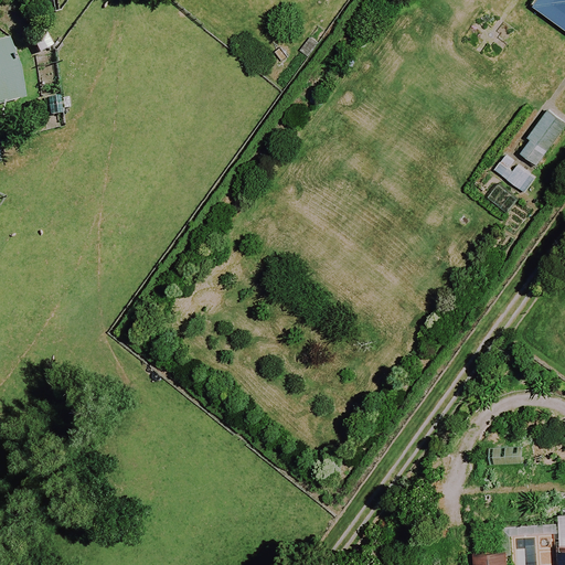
[(564,0),(540,0),(534,8),(564,30),(564,0)]
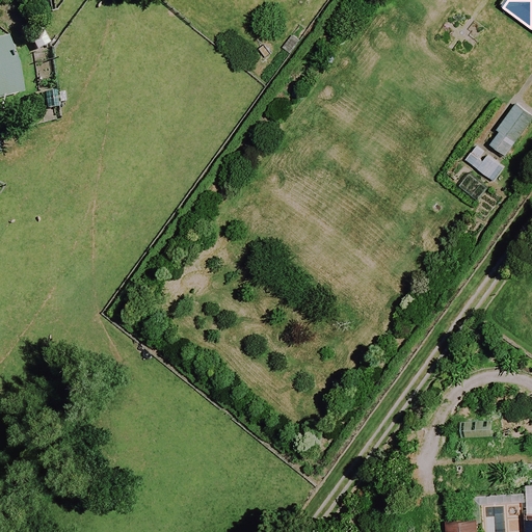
[(49,45),(37,23),(24,30),(35,52),(49,45)]
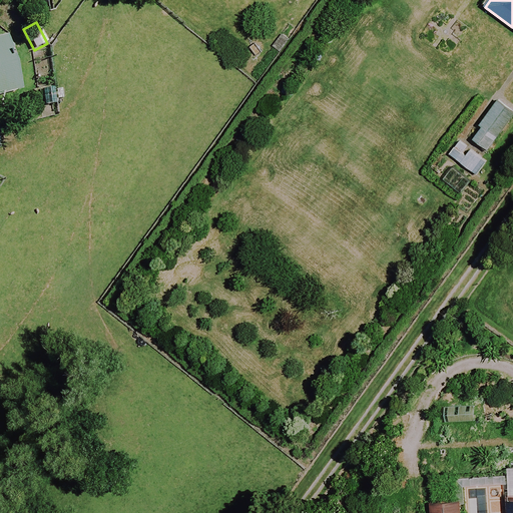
[(0,96),(17,92),(2,37),(0,37),(0,96)]
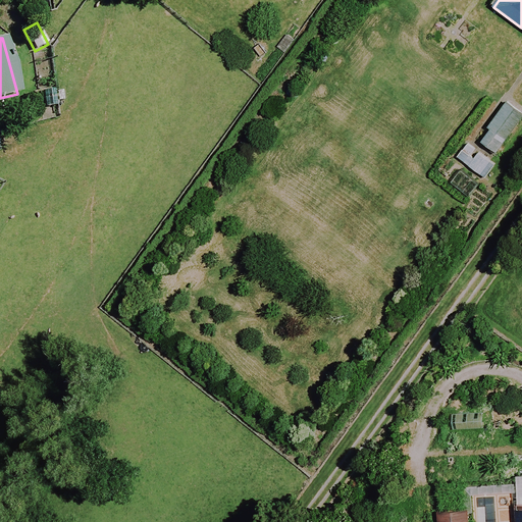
[(521,116),(521,113),(507,104),(481,143),(499,153),(521,116)]
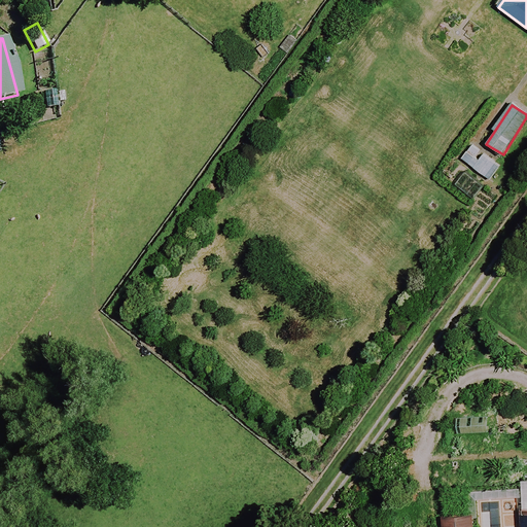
[(500,168),(481,154),(471,167),(491,180),(500,168)]
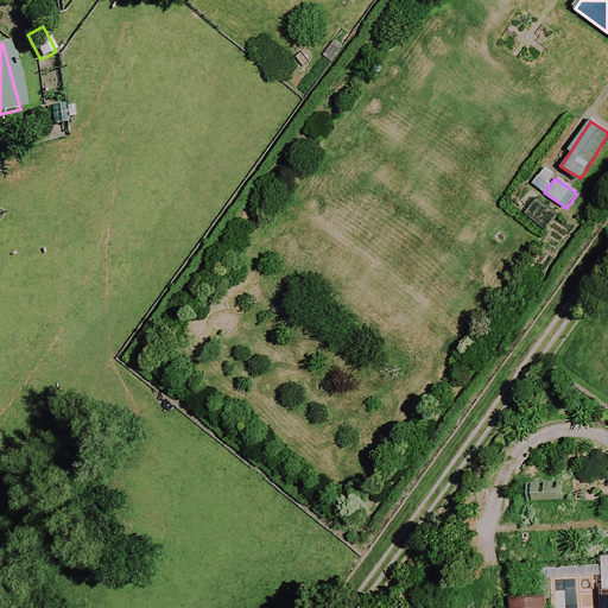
[(564,500),(563,481),(527,482),(529,501),(564,500)]
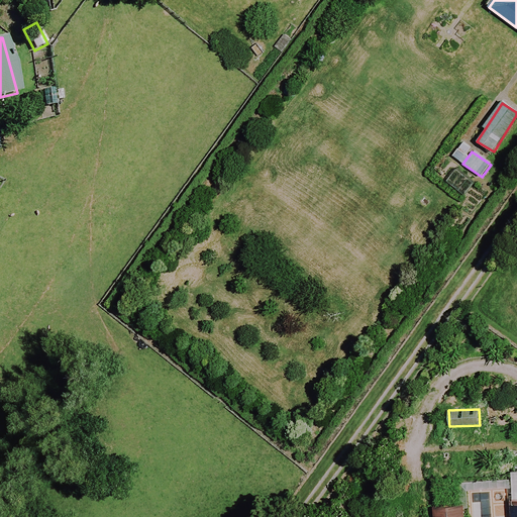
[(516,516),(516,475),(511,476),(513,516),(468,516),(468,502),(434,504),(434,516),(516,516)]
